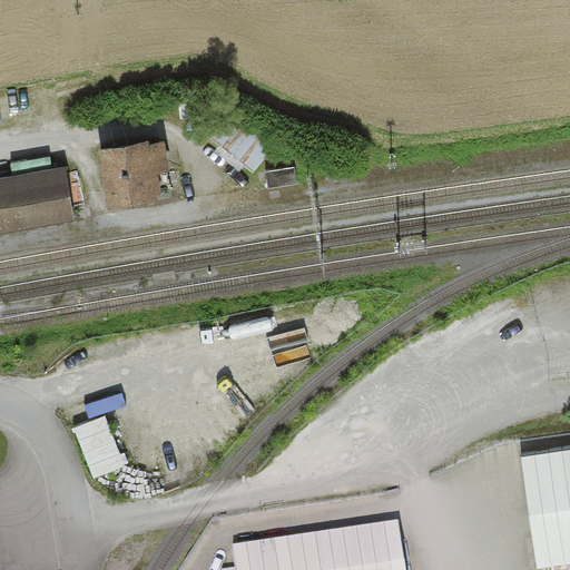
[(275,146),(233,110),(210,137),(254,173),(275,146)]
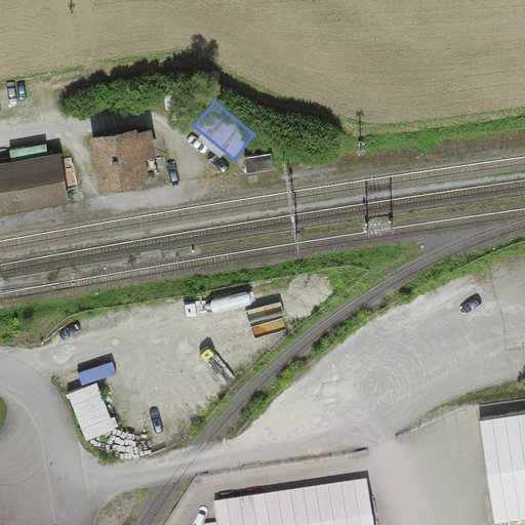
[(112,134),(91,137),(101,194),(146,186),(144,177),(149,176),(146,160),(157,158),(152,130),(137,133),(137,129),(112,134)]
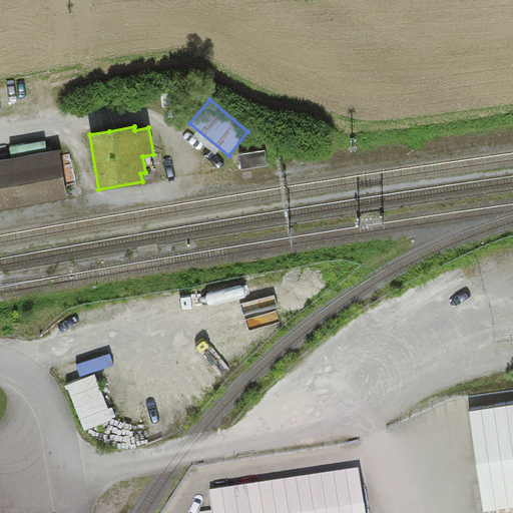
[(0,160),(0,209),(67,198),(65,186),(60,155),(59,150),(0,160)]
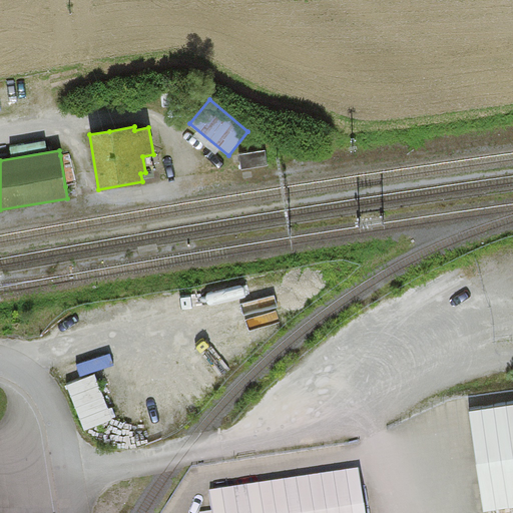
[(266,150),(239,154),(241,168),(268,165),(266,150)]
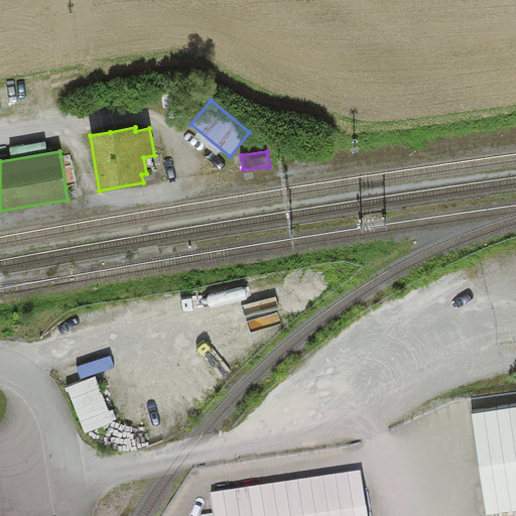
[(72,154),(60,156),(66,187),(78,183),(72,154)]
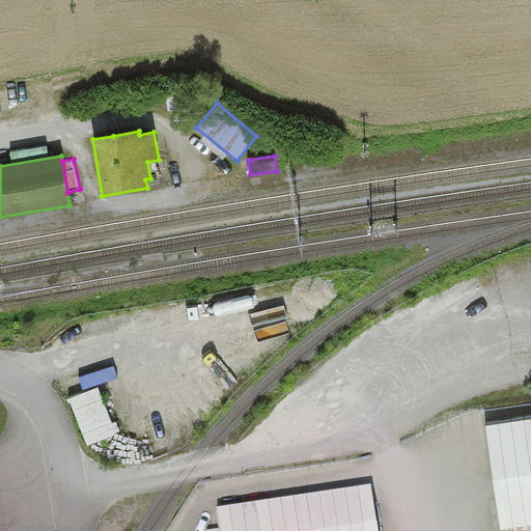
[(74,396),(93,443),(122,430),(103,385),(74,396)]
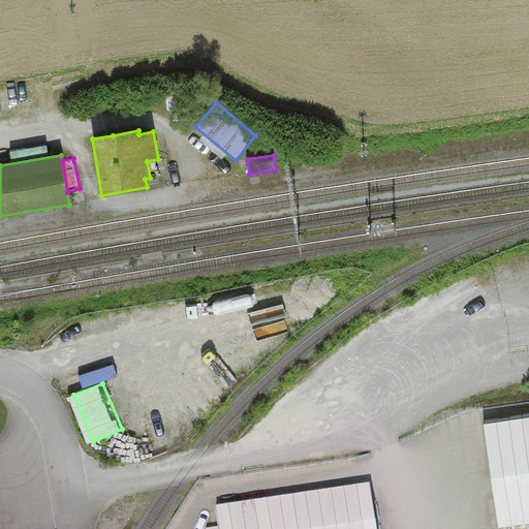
[(528,415),(483,423),(499,527),(528,522),(528,415)]
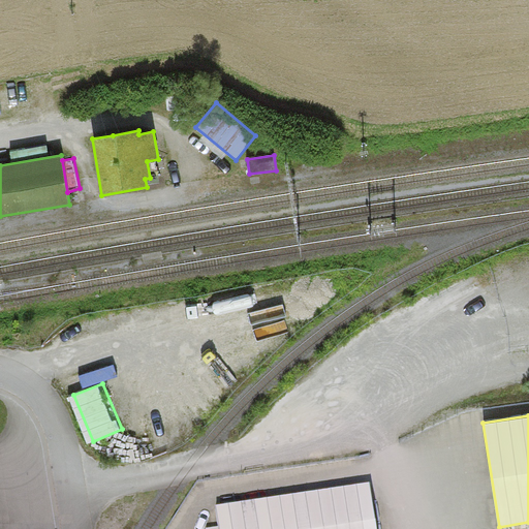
[(377,528),(371,480),(217,503),(220,528),(377,528)]
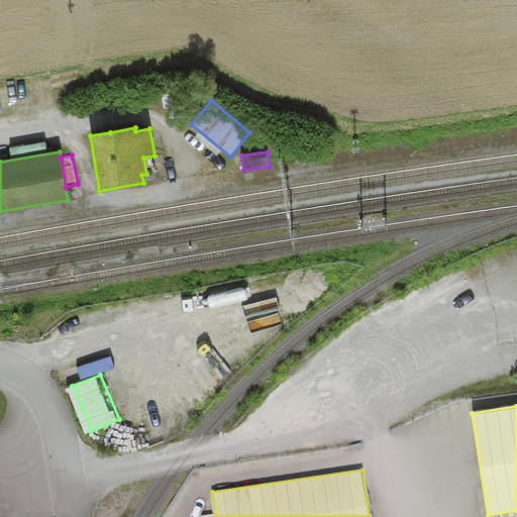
All buildings are outlined.
